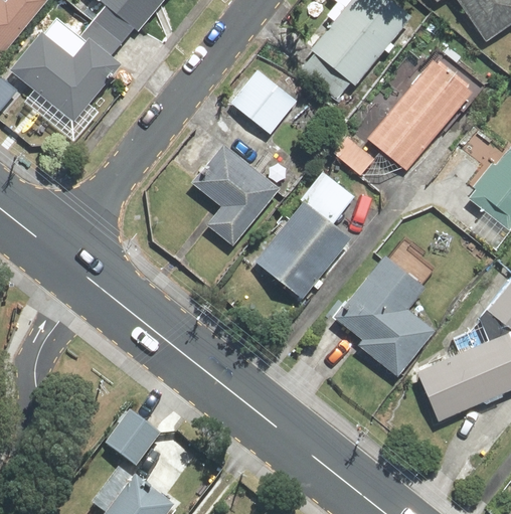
[(0,59),(45,1),(44,0),(5,0),(2,5),(0,3),(0,59)]
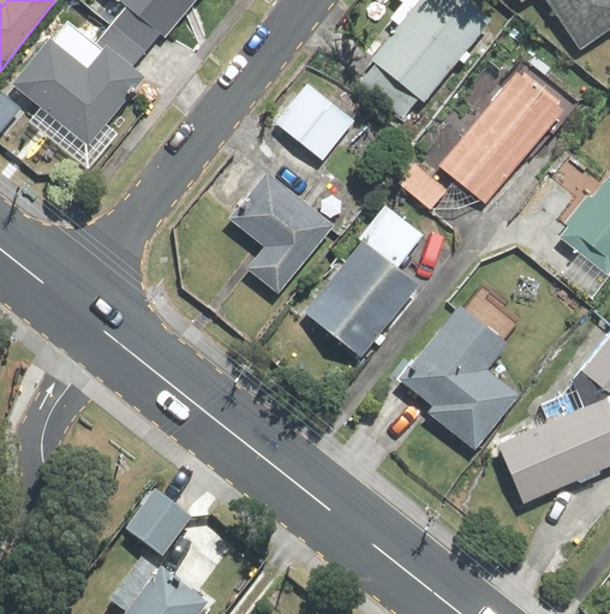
[(159,35),(163,39),(192,0),(112,0),(124,9),(159,35)]
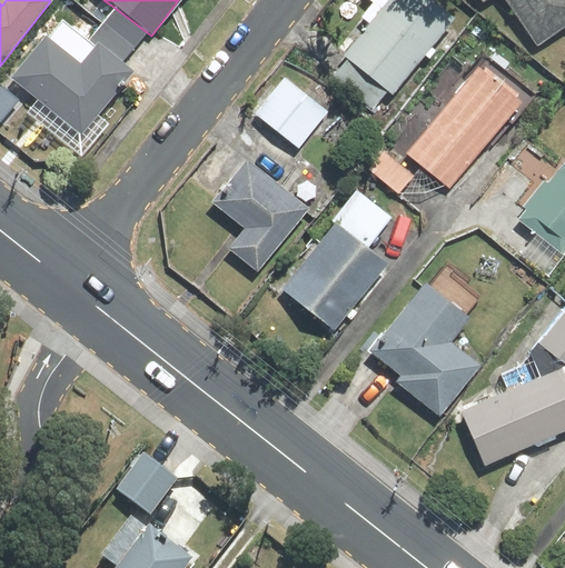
[(452,17),(429,0),(369,0),(374,3),(363,18),(373,26),(348,57),(350,59),(390,90),(393,92),(452,17)]
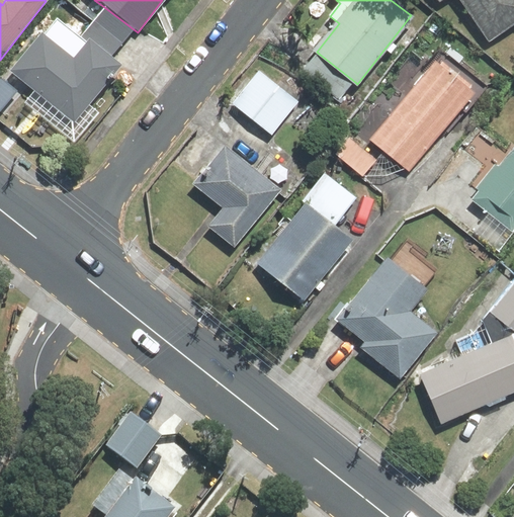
[(439,0),(462,0),(490,38),(513,21),(513,0),(439,0)]
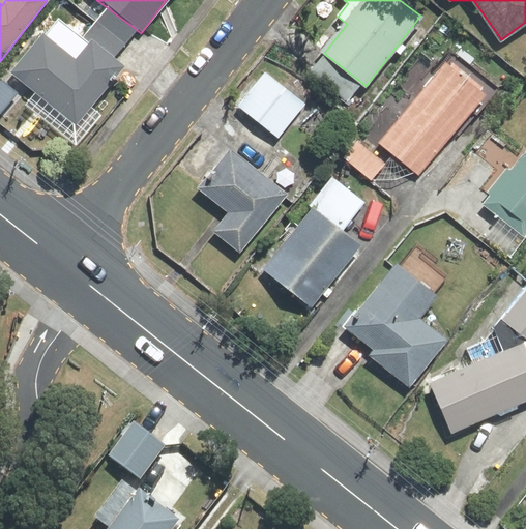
[(95,23),(124,46),(137,30),(107,7),(95,23)]
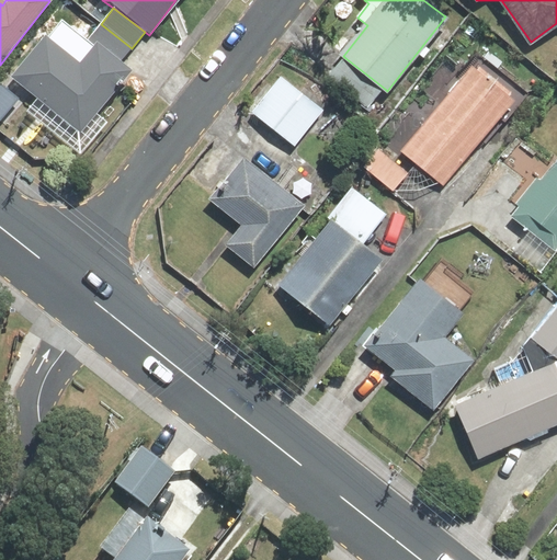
[(8,78),(79,133),(126,72),(117,67),(87,42),(59,21),(44,41),(40,37),(8,78)]
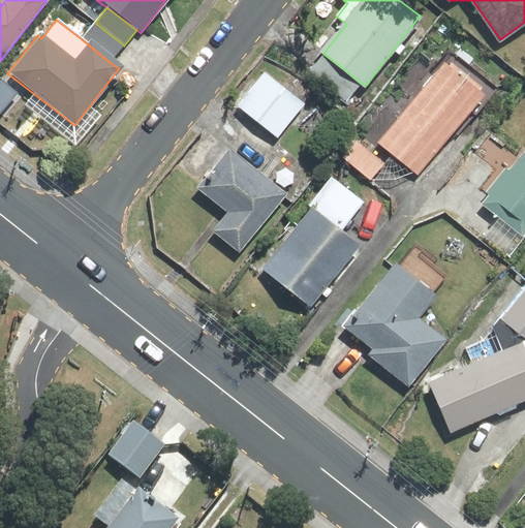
[(124,45),(95,23),(82,39),(111,63),(124,45)]
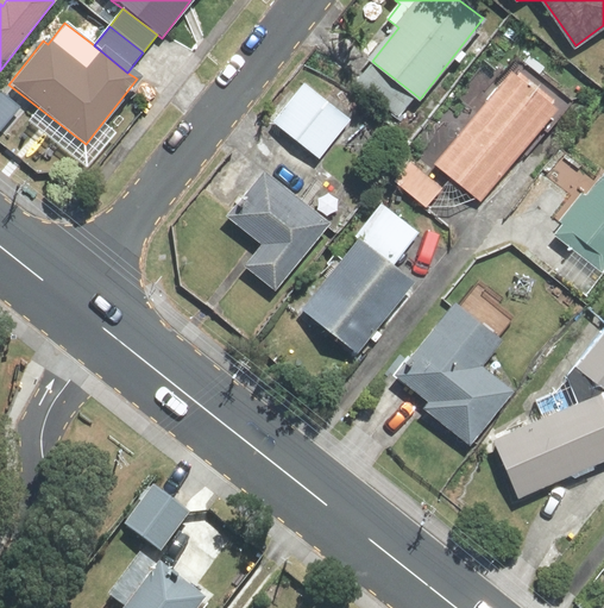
[(358,85),(401,117),(417,96),(375,63),(358,85)]
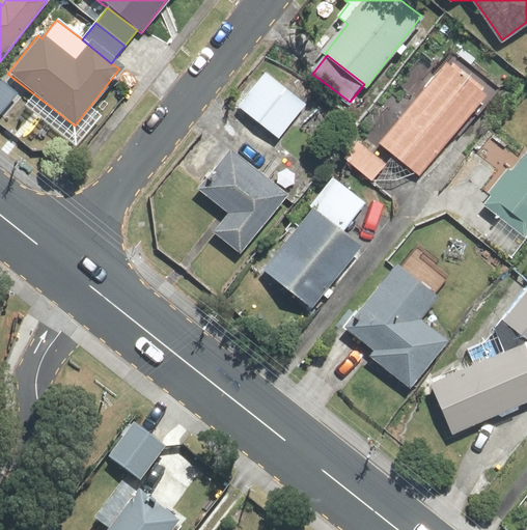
[(480,98),(441,68),(381,147),(419,176),(480,98)]
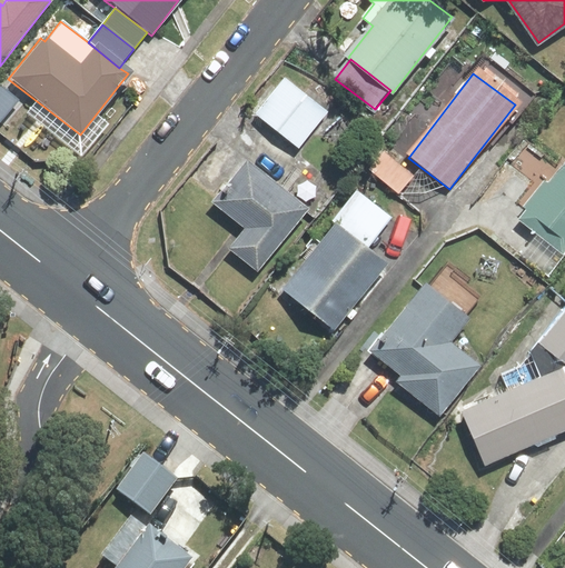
[(285,80),(258,116),(299,147),(326,112),(285,80)]
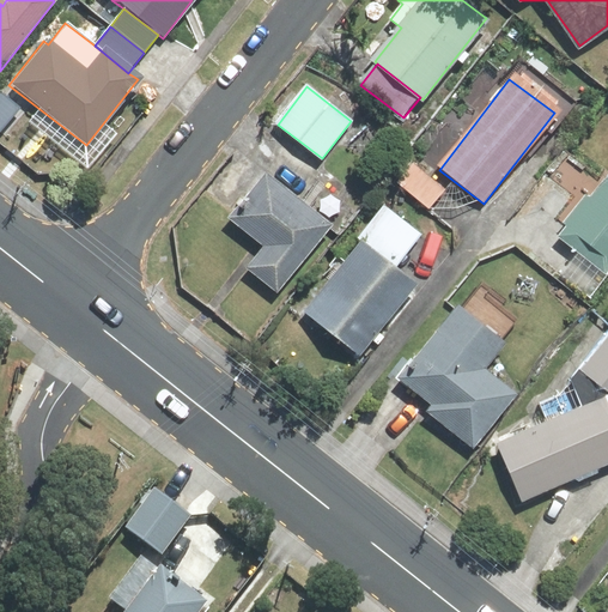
[(395,182),(430,207),(443,191),(408,164),(395,182)]
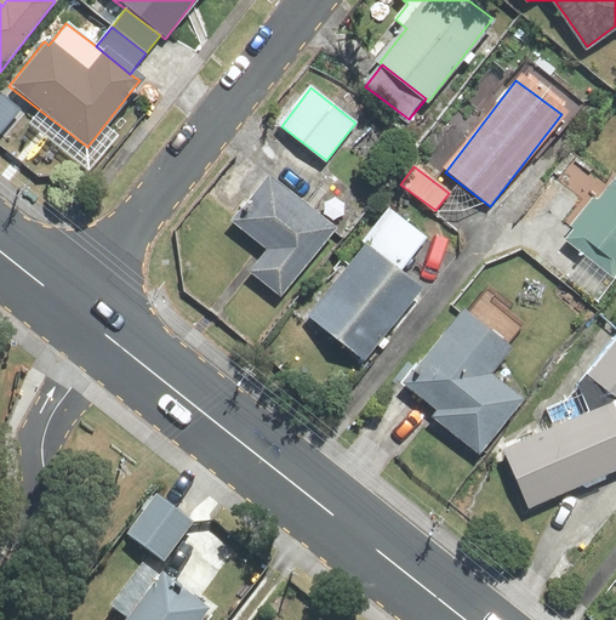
[(588,257),(615,278),(615,175),(566,240),(588,257)]
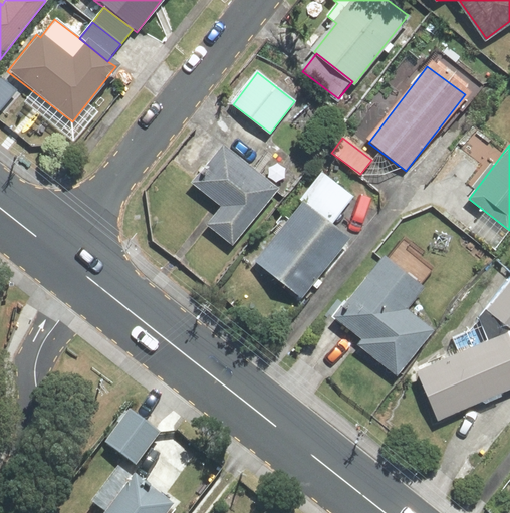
[(218,148),(190,184),(221,208),(207,226),(232,245),(274,191),(218,148)]
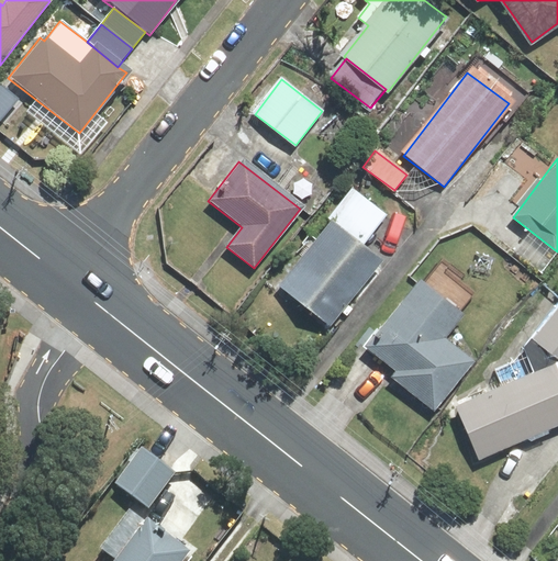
[(330,221),(364,246),(386,215),(353,190),(330,221)]
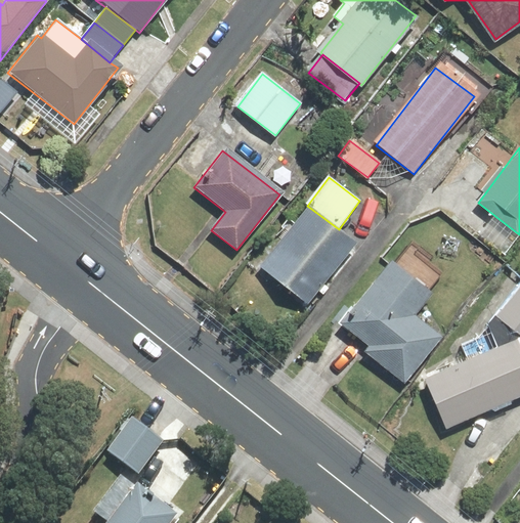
[(339,229),(307,206),(260,267),(307,303),(354,241),(339,229)]
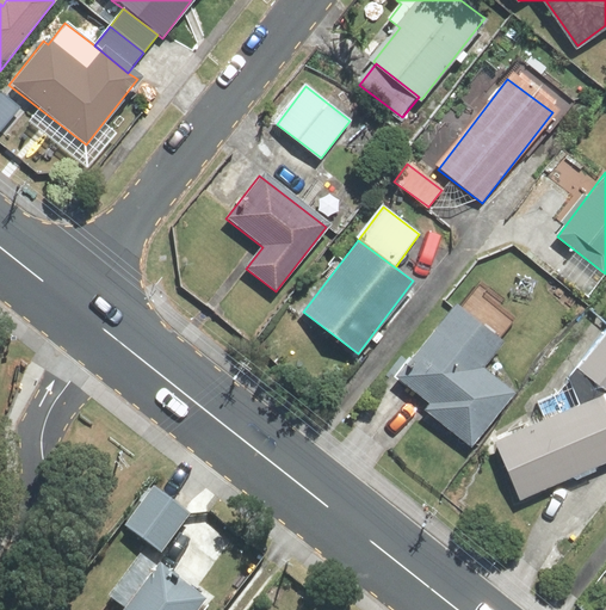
[(579,253),(564,271),(593,293),(605,277),(605,273),(579,253)]
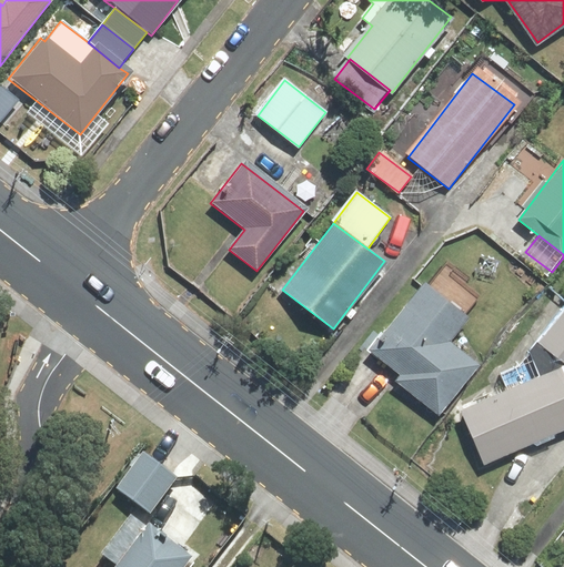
[(422,283),(369,351),(400,375),(394,383),(439,417),(479,366),(449,343),(467,319),(422,283)]
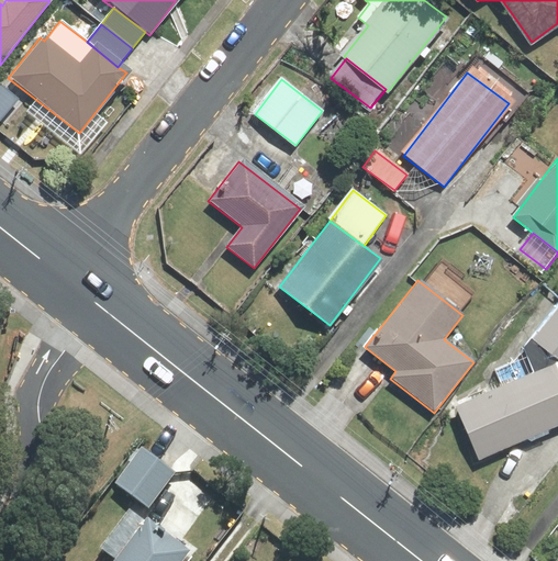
[(529,343),(557,362),(557,305),(529,343)]
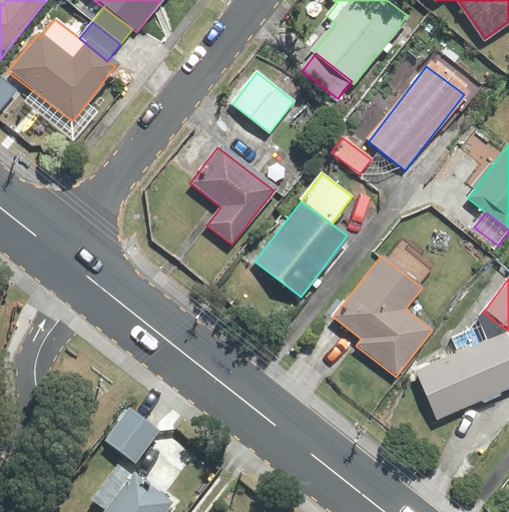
[(454,337),(460,352),(411,371),(432,423),(508,391),(508,345),(504,334),(484,342),(478,327),(454,337)]
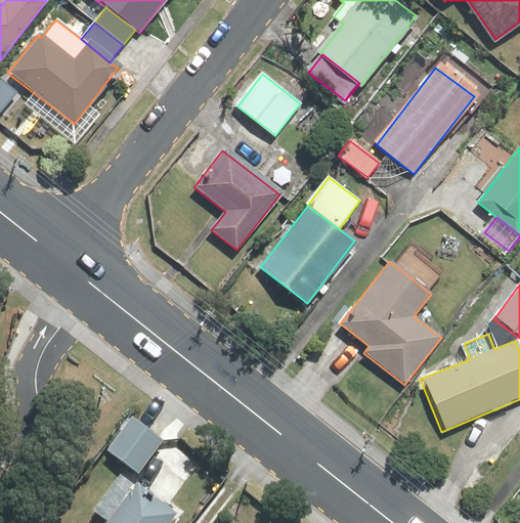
[(131,424),(109,455),(141,479),(165,446),(131,424)]
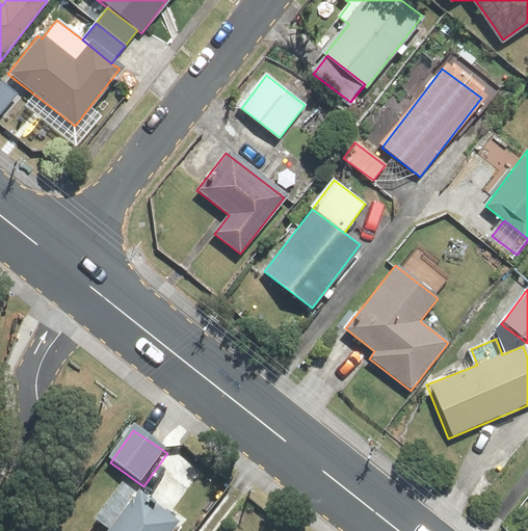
[(175,530),(179,527),(125,487),(99,523),(110,530),(109,530),(175,530)]
